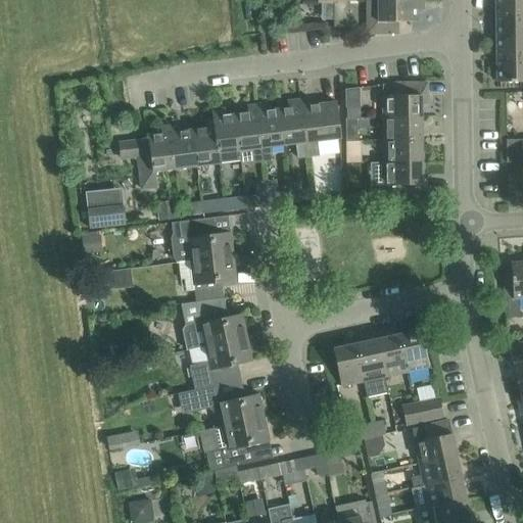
[(522,0),(495,0),(495,14),(522,13),(522,0)]
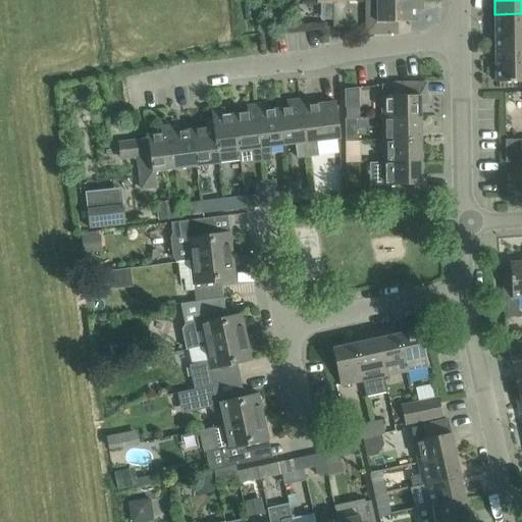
[(423,1),(366,2),(366,29),(371,35),(398,34),(398,21),(417,21),(417,10),(423,10),(423,1)]
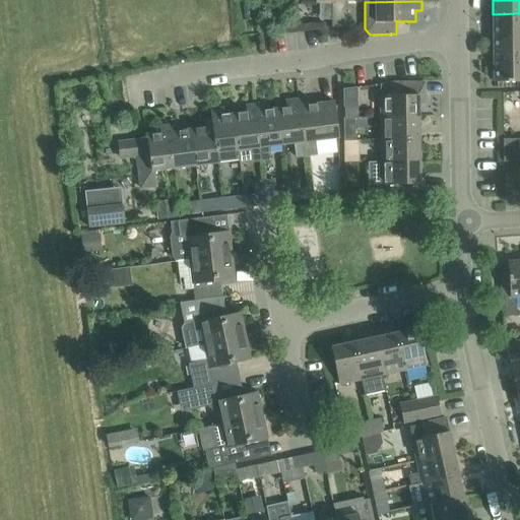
[(332,27),(344,27),(344,2),(332,2),(332,27)]
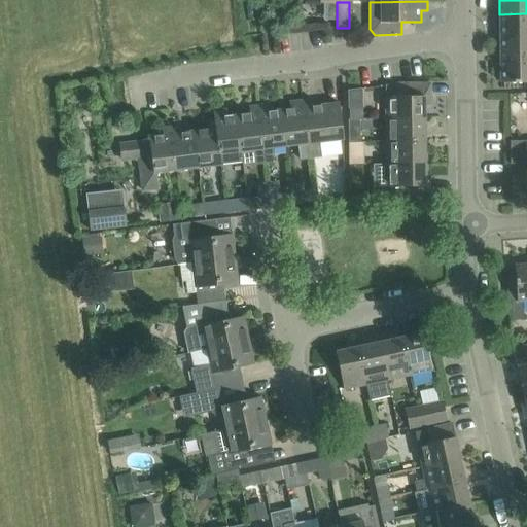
[(500,37),(526,36),(526,13),(499,14),(500,37)]
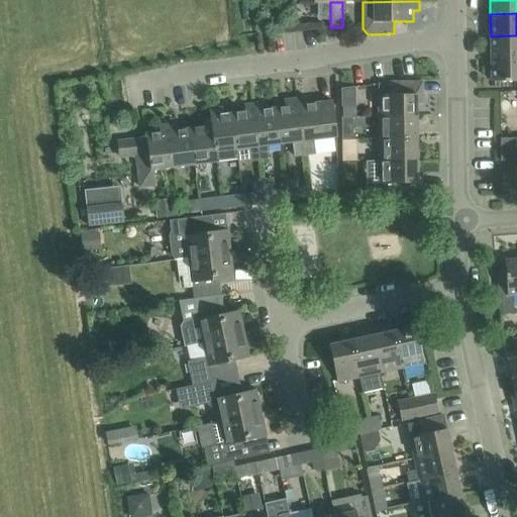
[(491,59),(516,58),(516,35),(491,36),(491,59)]
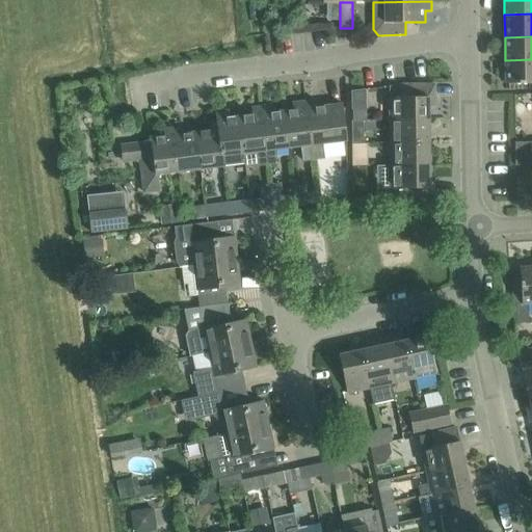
[(531,59),(505,60),(505,83),(531,82),(531,59)]
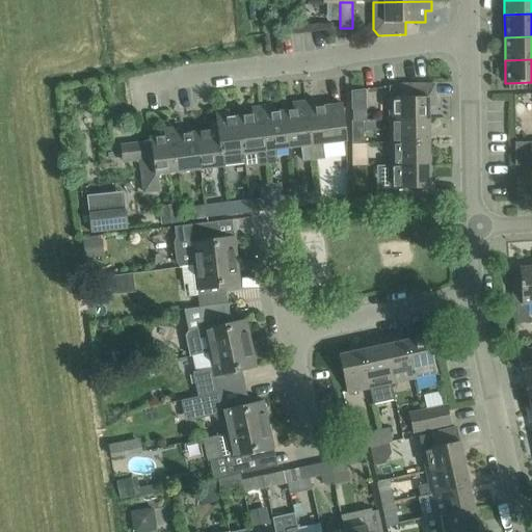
[(389,120),(428,118),(428,106),(434,106),(434,84),(401,84),(401,97),(389,98),(389,120)]
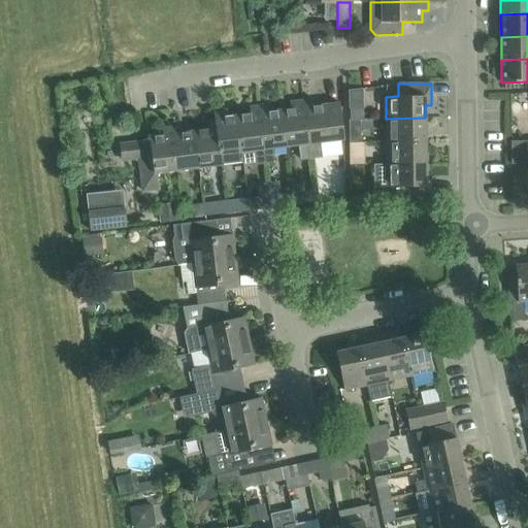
[(339,103),(312,106),(311,99),(303,100),(310,159),(323,158),(321,142),(343,140),(339,103)]
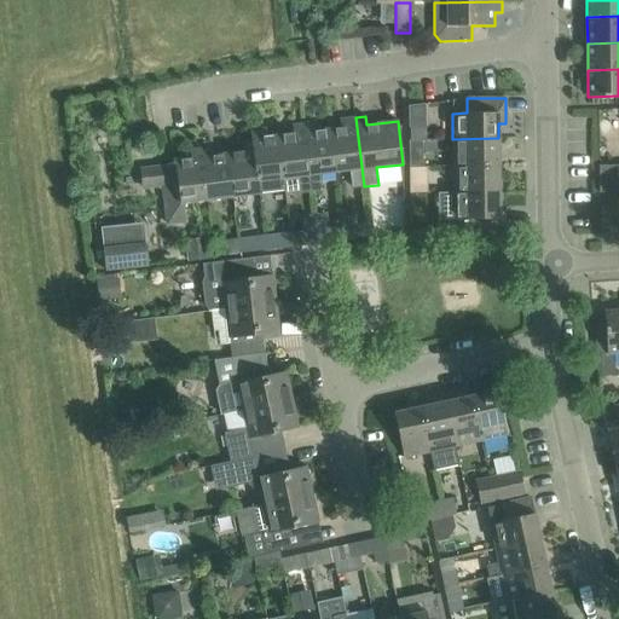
[(351,189),(364,186),(356,117),(345,120),(345,127),(330,129),(335,171),(348,169),(351,189)]
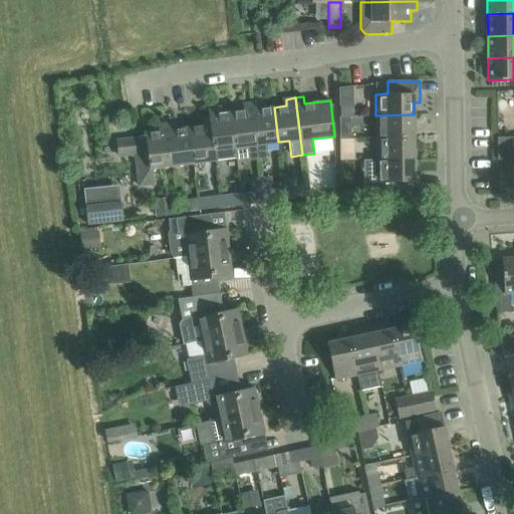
[(278,142),(274,107),(261,108),(261,102),(252,103),(258,160),(268,159),(266,144),(278,142)]
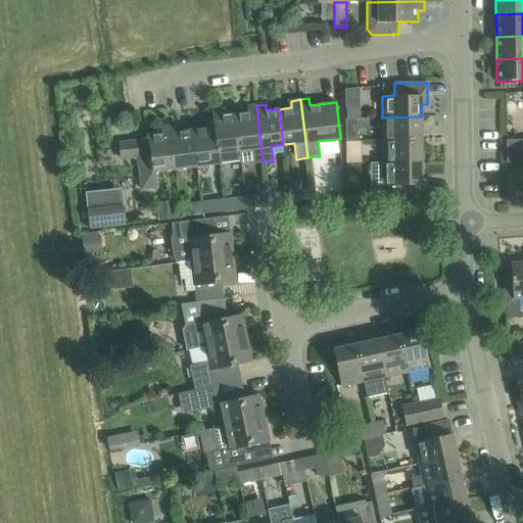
[(252,163),(263,162),(256,105),(247,106),(248,112),(235,114),(239,150),(251,148),(252,163)]
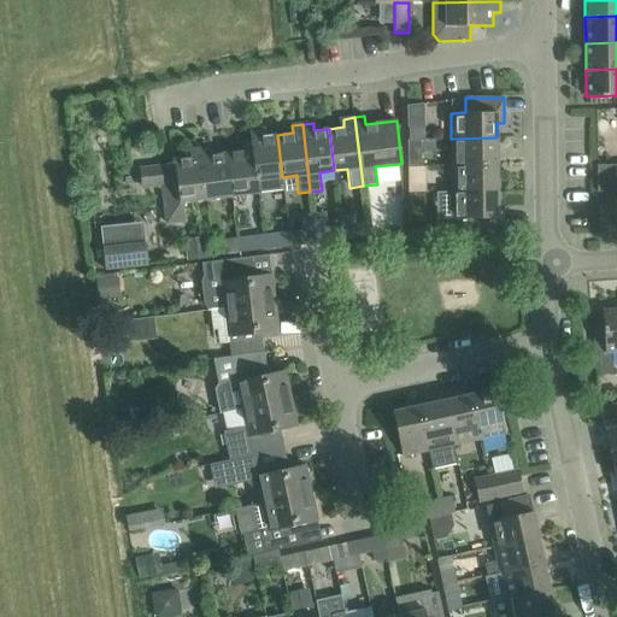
[(424,127),(409,127),(409,139),(424,139),(424,127)]
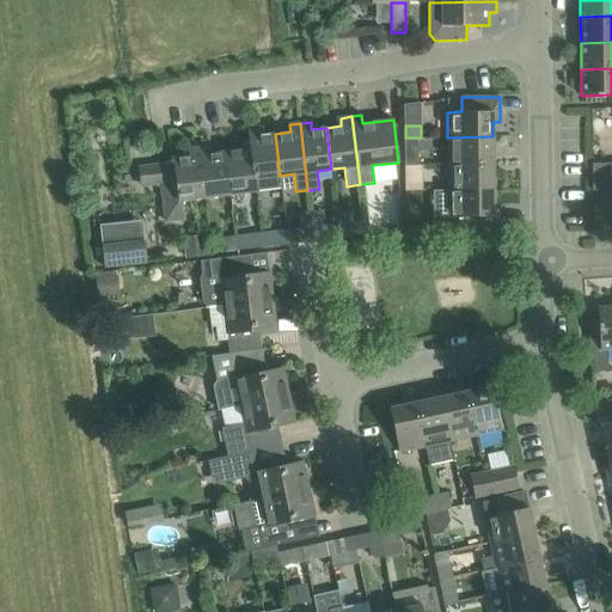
[(259,135),(259,128),(248,129),(249,141),(254,178),(255,178),(256,191),(282,188),(280,176),(275,134),(259,135)]
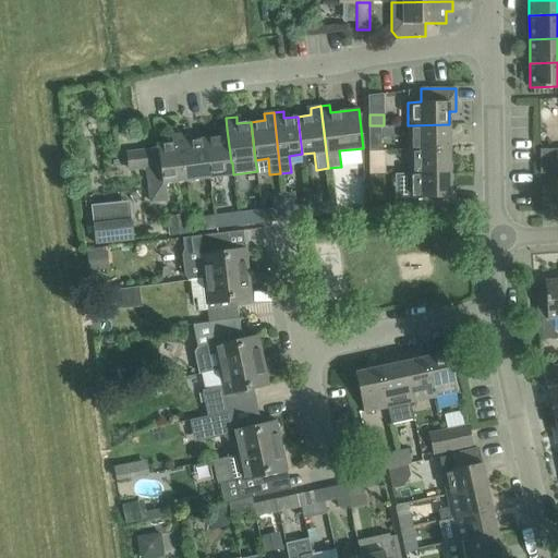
[(409,149),(449,148),(449,124),(408,125),(409,149)]
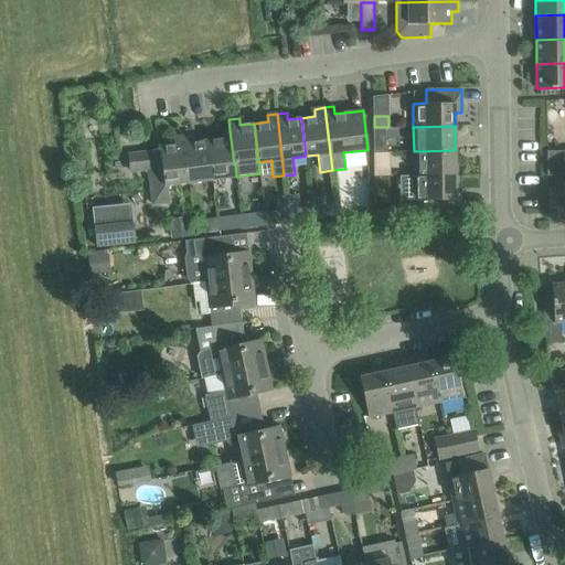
[(236,177),(235,164),(234,164),(230,130),(221,131),(222,138),(208,140),(212,180),(236,177)]
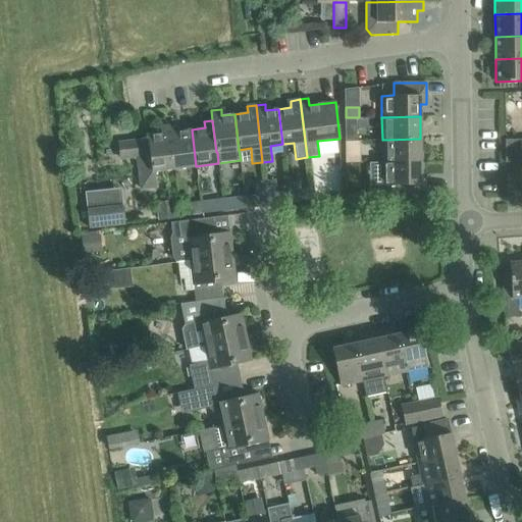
[(196,166),(192,129),(179,132),(178,124),(168,125),(173,169),(196,166)]
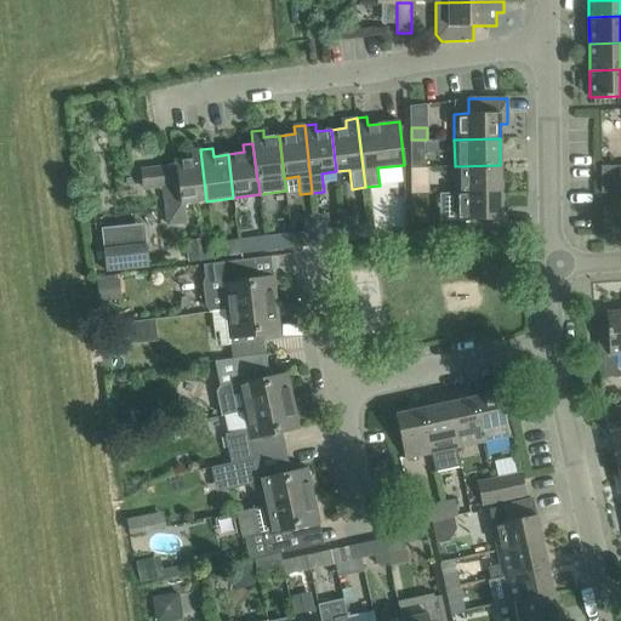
[(184,204),(206,201),(200,149),(191,151),(192,159),(176,160),(176,165),(141,170),(144,189),(163,187),(167,226),(187,223),(184,204)]
